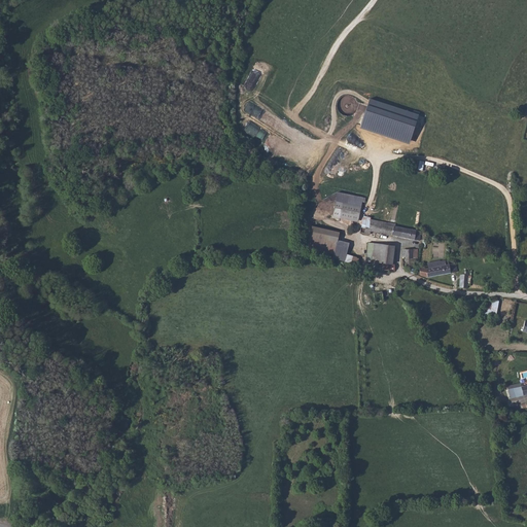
[(419,114),(370,99),(366,110),(360,128),(410,144),(415,127),(419,114)]
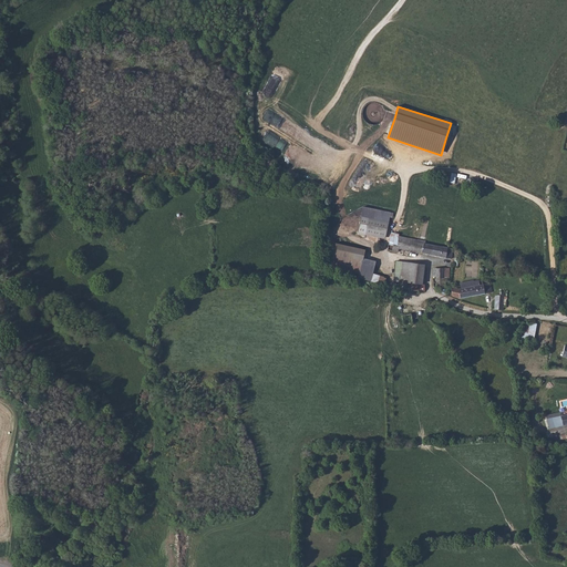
[(363,207),(359,230),(385,236),(390,217),(391,213),(363,207)]
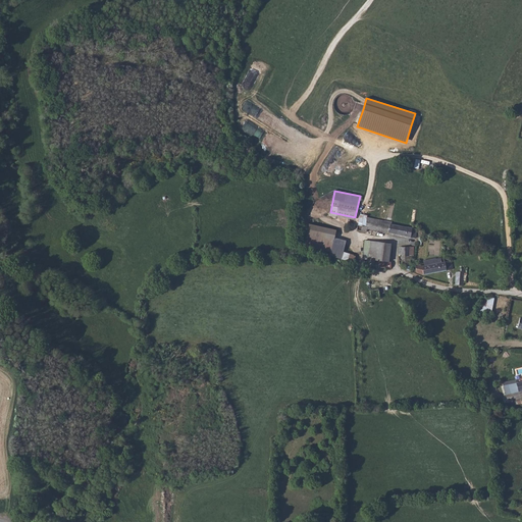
[(415,239),(417,229),(392,224),(392,222),(367,217),(367,215),(360,214),(358,225),(357,230),(366,232),(367,228),(415,239)]
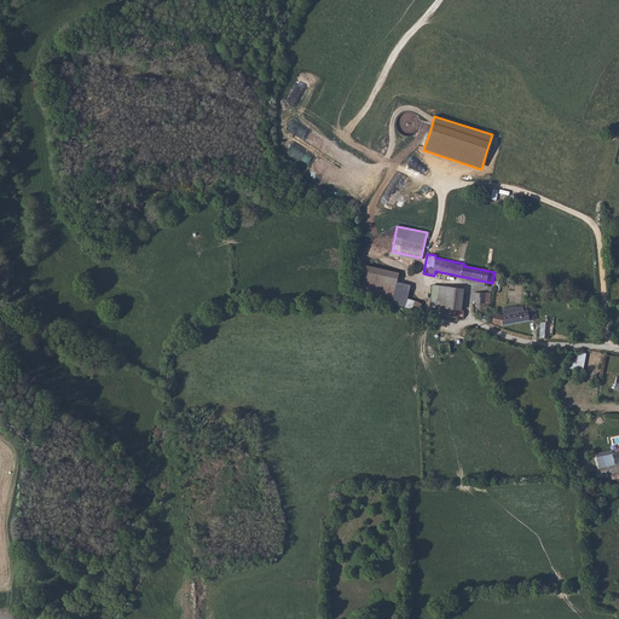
[(399,273),(366,266),(362,294),(393,301),(393,304),(405,306),(409,290),(395,288),(399,273)]
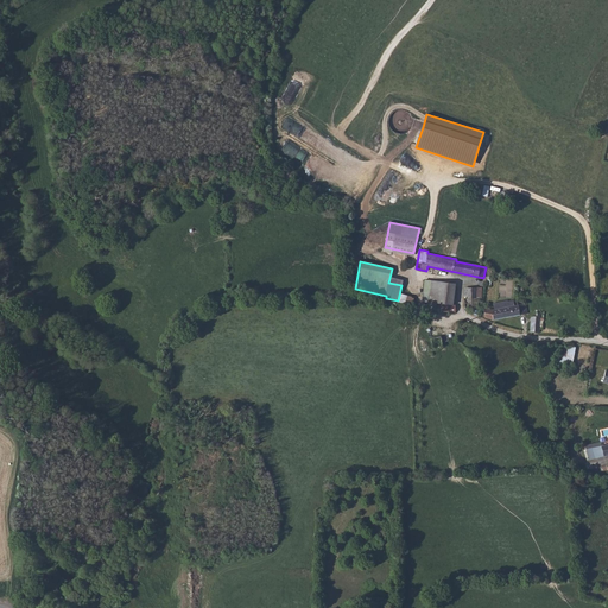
[(456,284),(425,280),(423,301),(431,302),(430,309),(437,309),(437,311),(455,312),(456,305),(454,305),(456,284)]
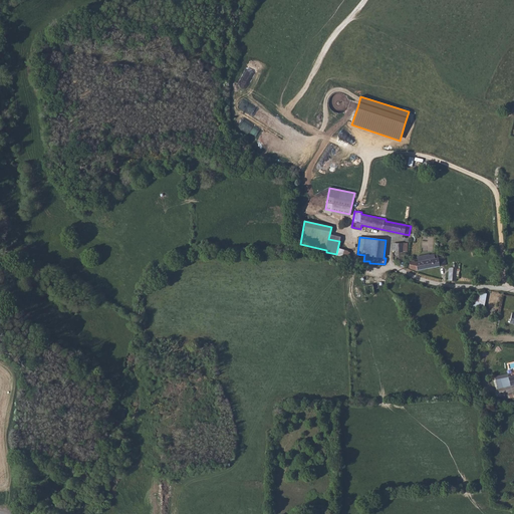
[(404,252),(403,243),(396,243),(396,246),(393,246),(393,250),(396,250),(397,261),(405,260),(405,252),(404,252)]
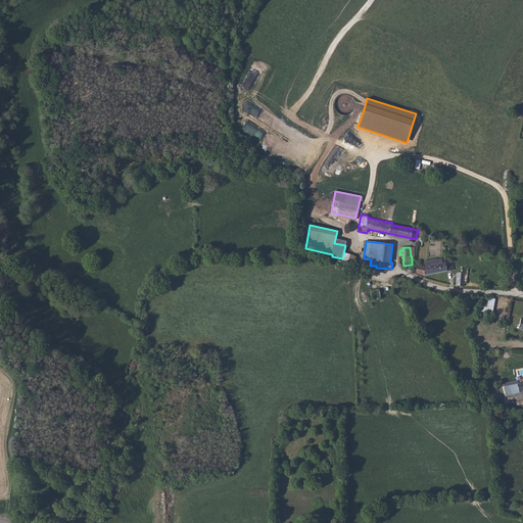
[(357,256),(344,253),(342,260),(354,264),(357,256)]
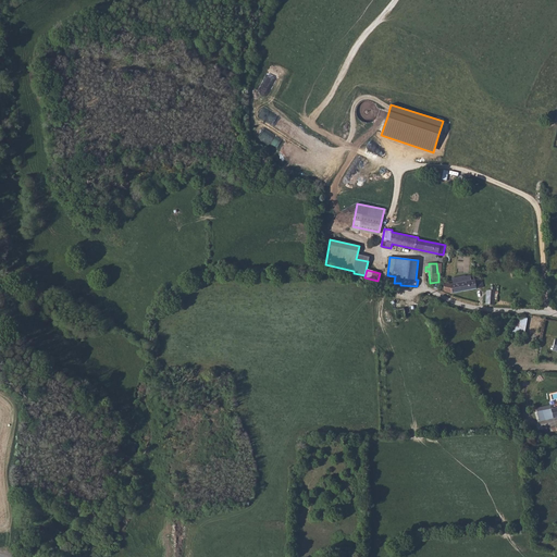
[(450,284),(443,282),(445,291),(453,293),(483,287),(482,277),(474,280),(474,279),(473,277),(472,276),(471,276),(470,275),(466,276),(465,275),(453,279),(454,284),(450,284)]
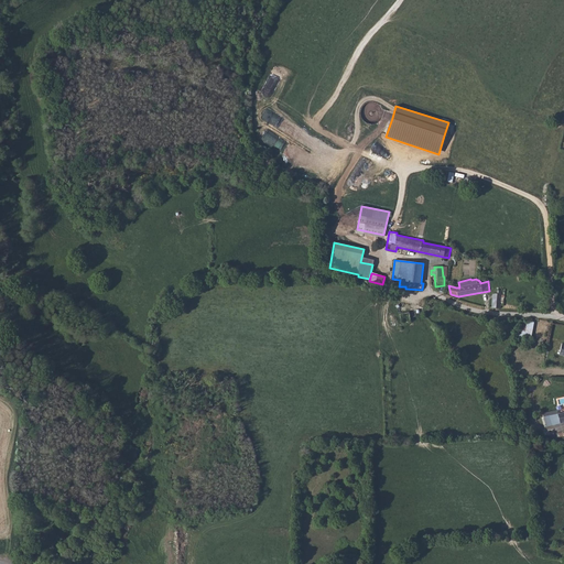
[(496,294),(494,294),(492,307),(500,308),(501,291),(498,290),(498,294),(496,294)]
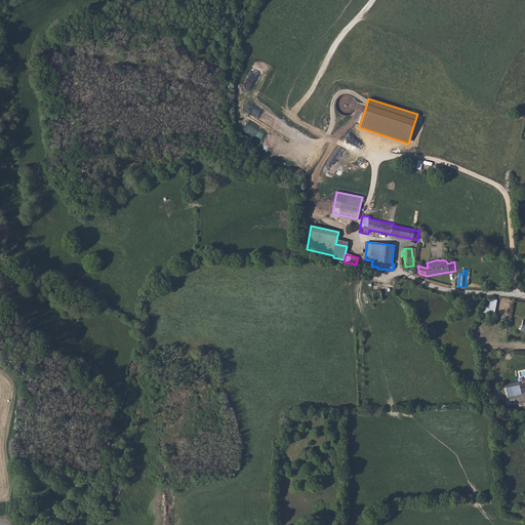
[(484,314),(494,316),(497,299),(486,299),(484,314)]
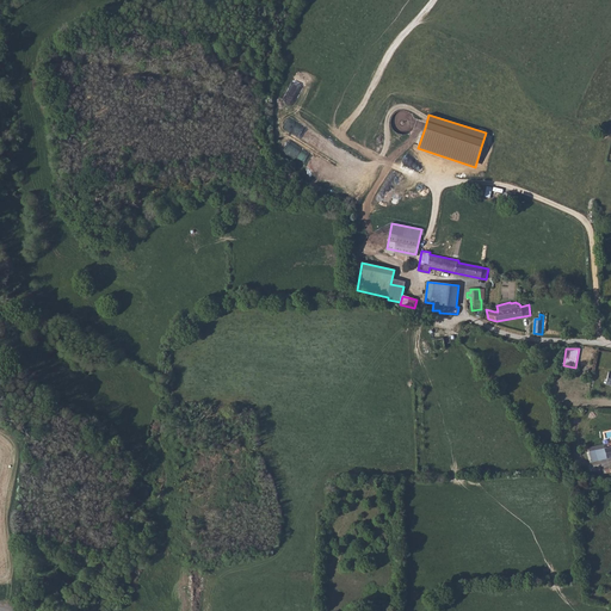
[(610,446),(605,448),(604,444),(596,446),(597,450),(590,451),(592,462),(610,457),(610,446)]
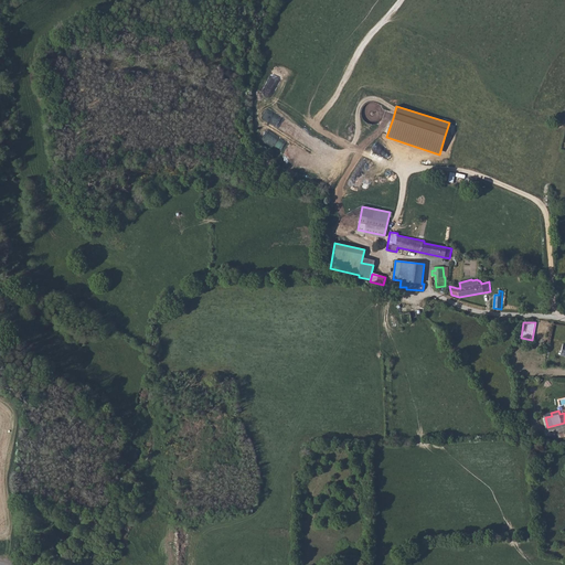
All buildings are outlined.
